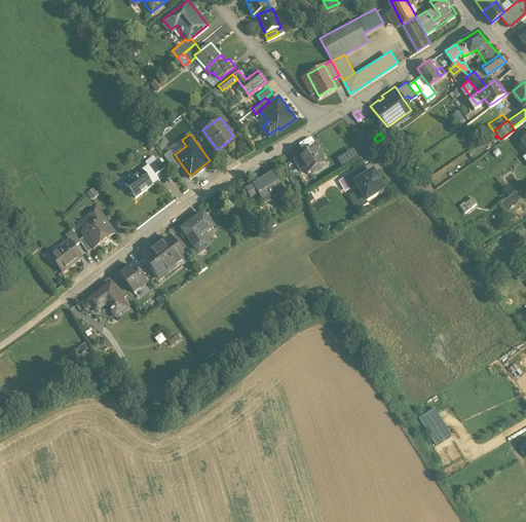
[(315,143),(296,155),(307,172),(326,159),(315,143)]
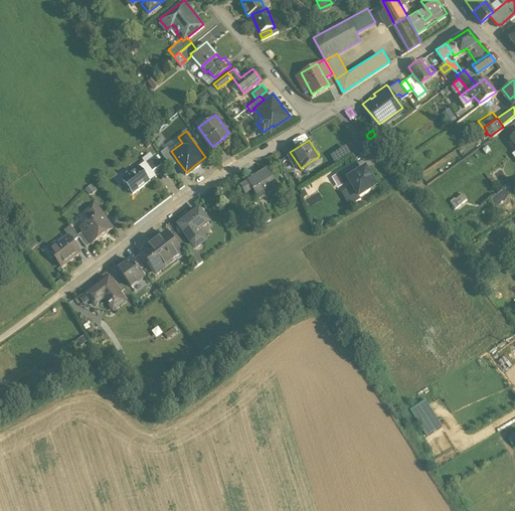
[(337,160),(353,150),(349,142),(333,152),(337,160)]
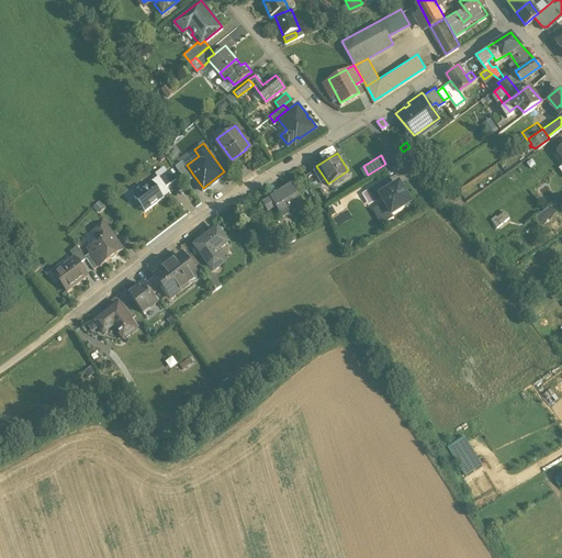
[(188,179),(193,175),(187,165),(182,158),(176,164),(188,179)]
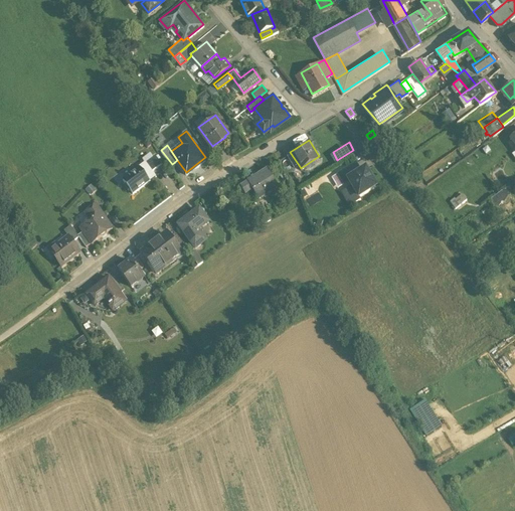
[(155,152),(145,160),(151,168),(161,161),(155,152)]
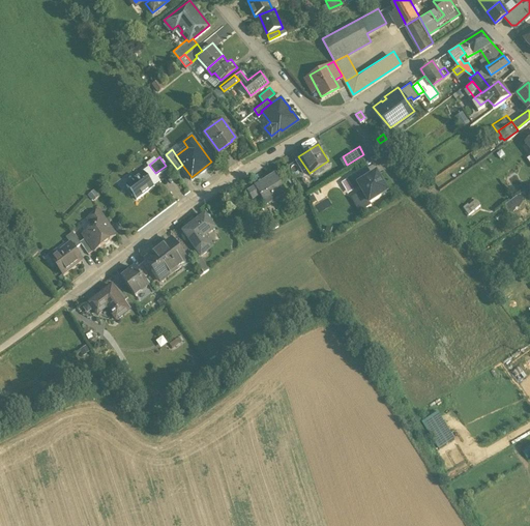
[(365,167),(349,177),(355,186),(359,184),(359,183),(372,176),(365,167)]
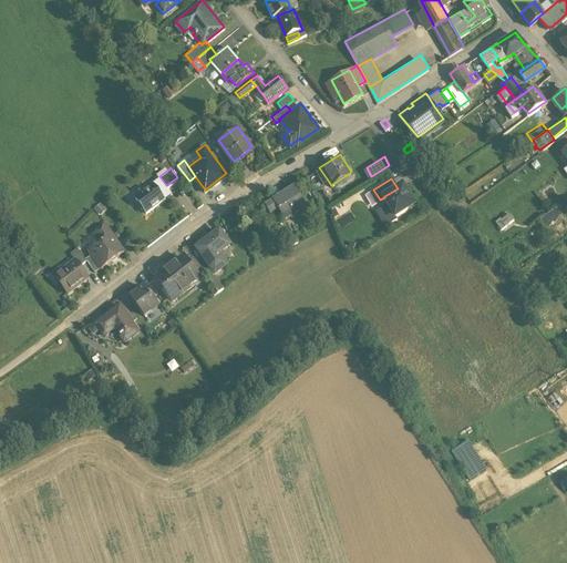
[(164,196),(153,182),(135,195),(145,210),(164,196)]
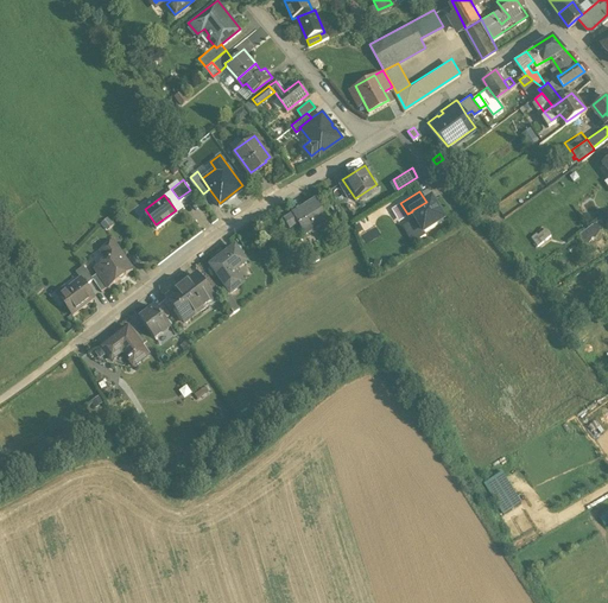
[(315,195),(292,208),(305,230),(328,217),(315,195)]
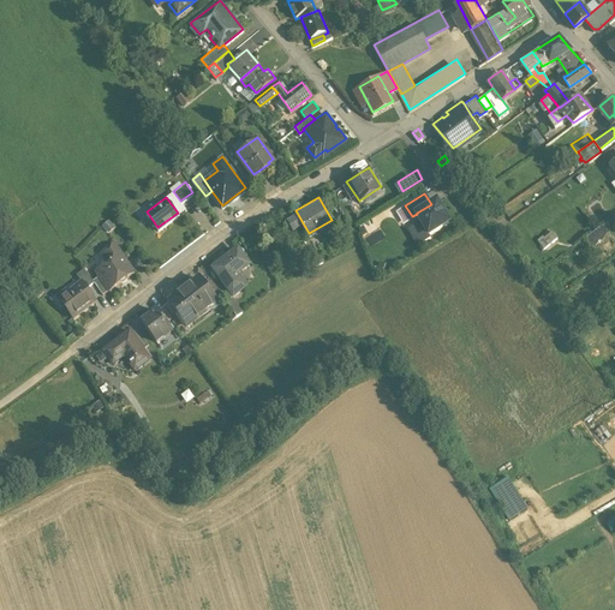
[(431,204),(417,213),(417,214),(429,232),(448,220),(436,201),(431,204)]
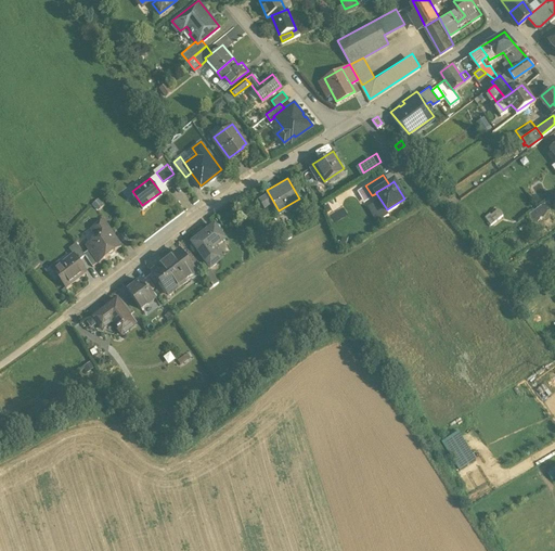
[(483,210),(490,220),(503,212),(497,202),(483,210)]
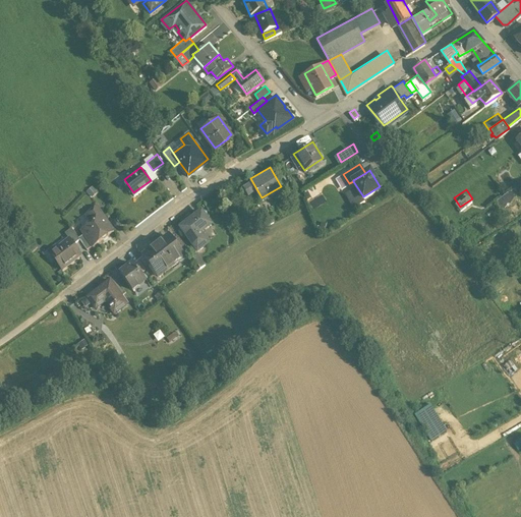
[(507,189),(496,197),(502,207),(513,198),(507,189)]
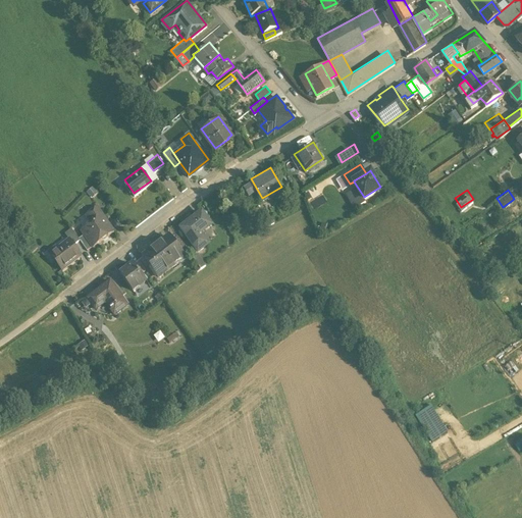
[(93,220),(90,223),(87,222),(81,226),(84,229),(92,242),(102,235),(102,231),(105,229),(108,230),(113,226),(97,203),(89,209),(88,214),(93,220)]
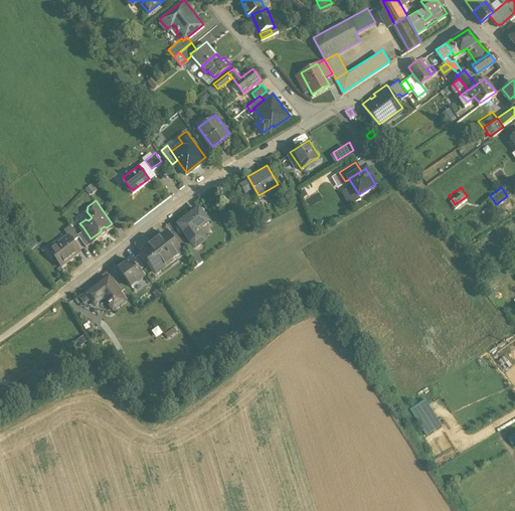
[(203,236),(196,226),(207,217),(198,205),(178,220),(195,242),(203,236)]
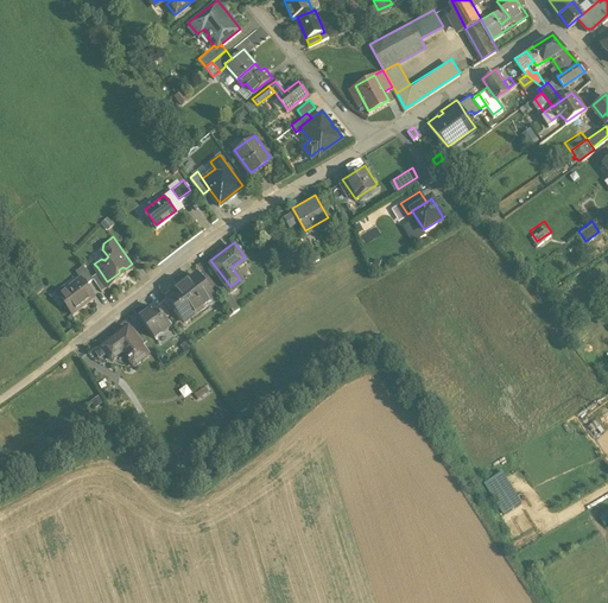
[(93,273),(83,261),(75,266),(81,274),(84,279),(93,273)]
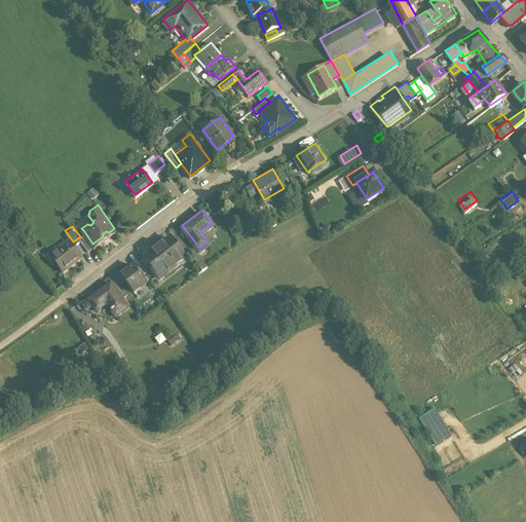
[(92,244),(84,231),(78,235),(87,247),(92,244)]
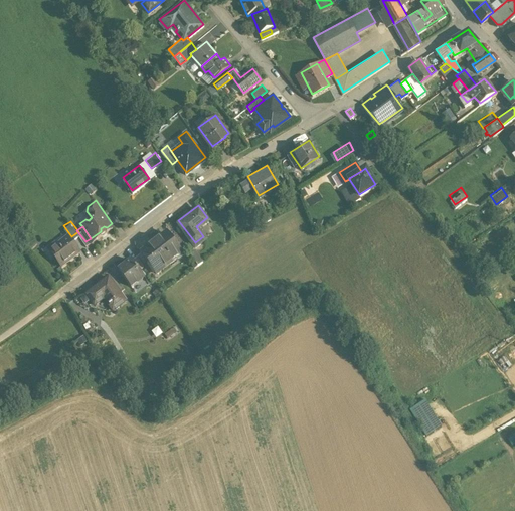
[(167,228),(141,247),(147,257),(156,269),(181,249),(167,228)]
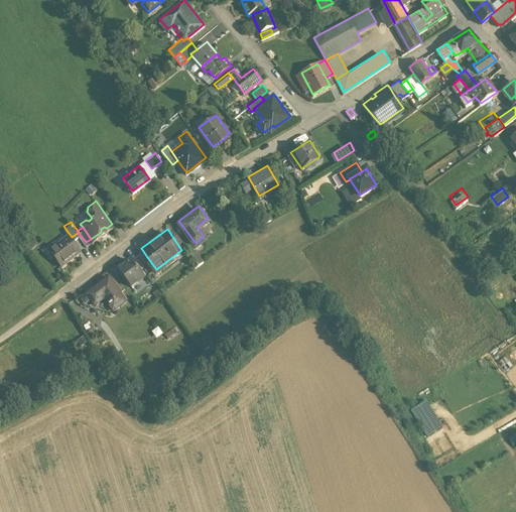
[(72,237),(69,233),(50,246),(60,260),(79,247),(72,237)]
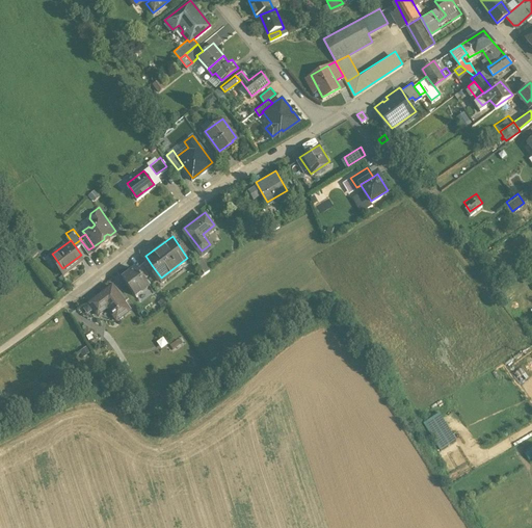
[(200,256),(193,246),(189,249),(196,259),(200,256)]
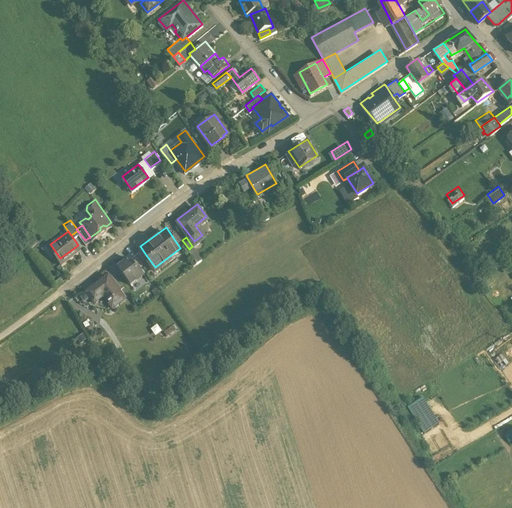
[(201,256),(194,245),(192,246),(189,249),(196,259),(201,256)]
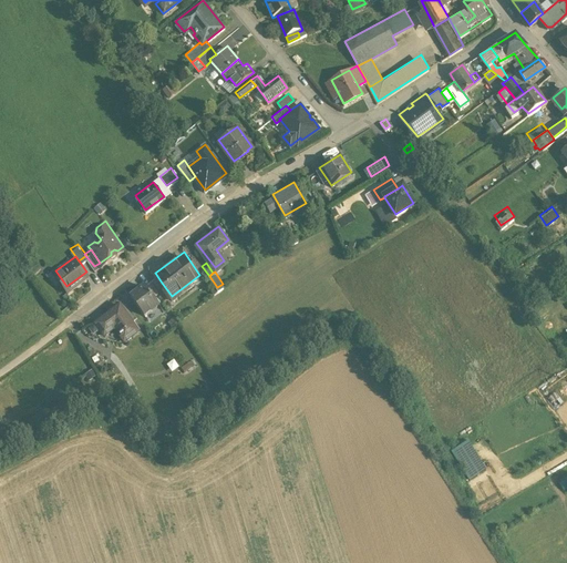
[(155,273),(150,277),(156,287),(157,286),(162,283),(155,273)]
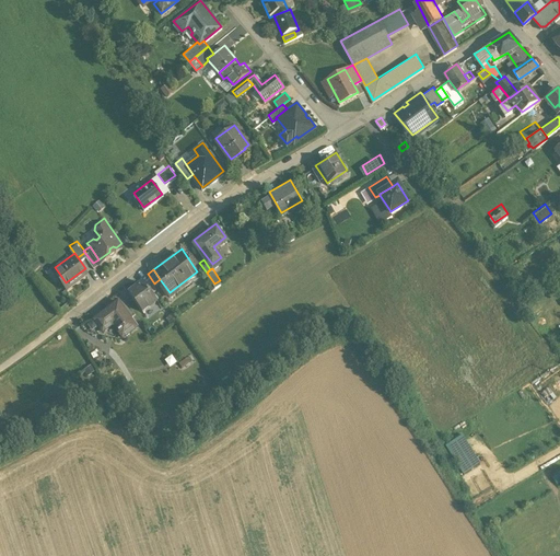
[(154,284),(148,274),(142,277),(151,288),(156,285),(155,282),(154,284)]
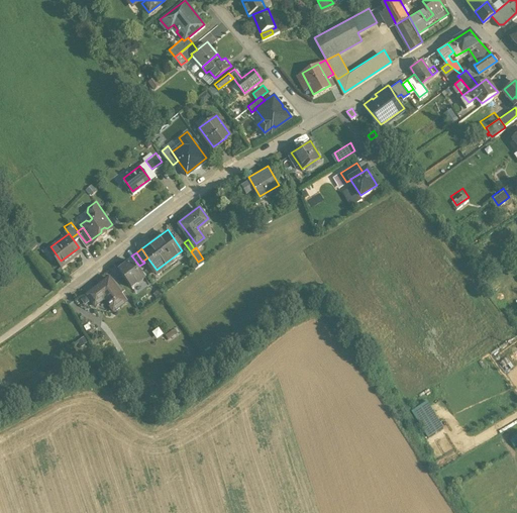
[(139,266),(131,255),(118,266),(131,283),(144,273),(139,266)]
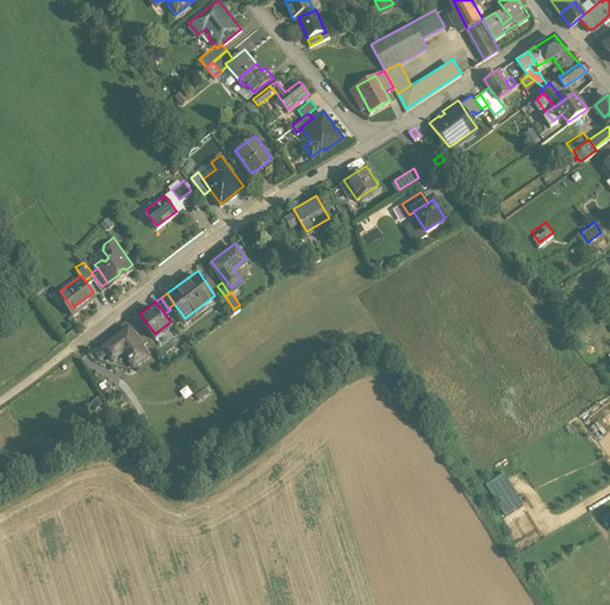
[(148,349),(129,320),(101,341),(110,353),(122,344),(132,359),(148,349)]
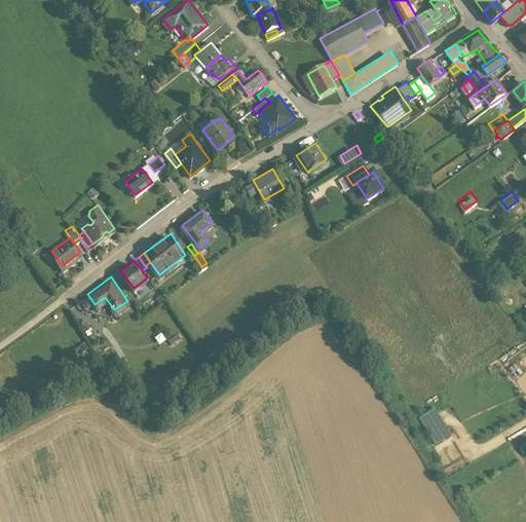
[(440,403),(421,412),(435,440),(453,432),(440,403)]
